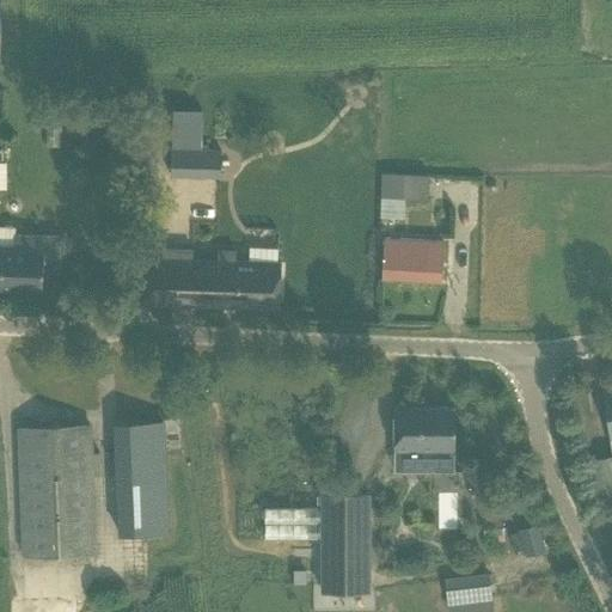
[(172,148),(201,150),(203,111),(173,110),(172,148)]
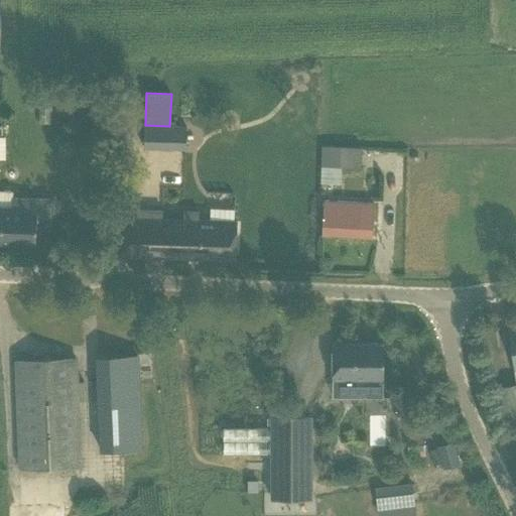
[(141,151),(185,152),(186,129),(141,128),(141,151)]
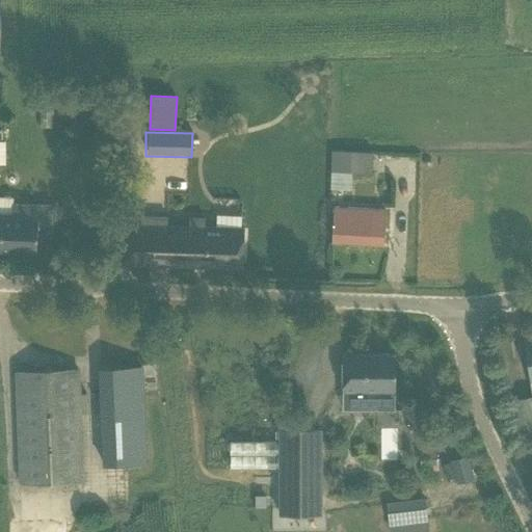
[(335,151),(333,186),(350,186),(350,170),(371,171),(371,152),(335,151)]
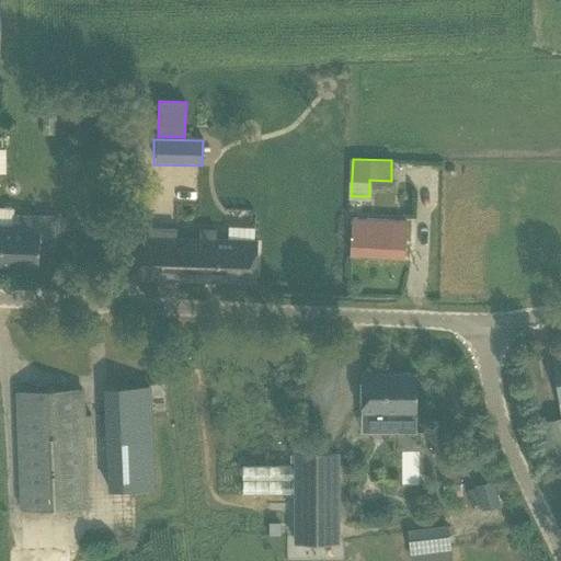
[(0,263),(38,265),(39,236),(58,237),(59,217),(0,214),(0,263)]
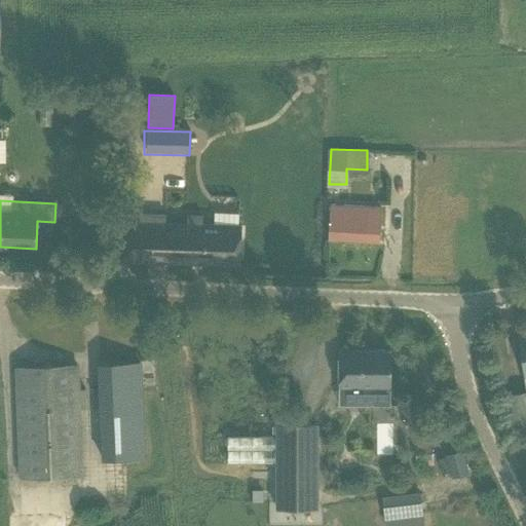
[(329,238),(379,242),(381,209),(381,208),(330,204),(330,205),(331,205),(329,238)]
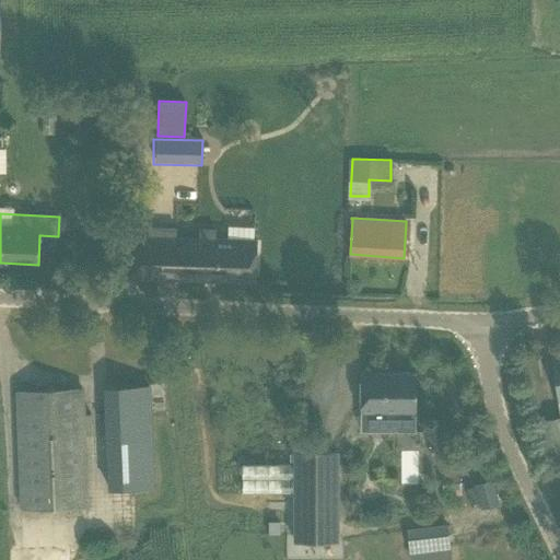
[(132,255),(132,277),(256,281),(256,259),(257,240),(255,240),(228,238),(217,238),(217,230),(199,230),(199,238),(177,237),(177,228),(148,226),(147,241),(132,241),(132,255)]
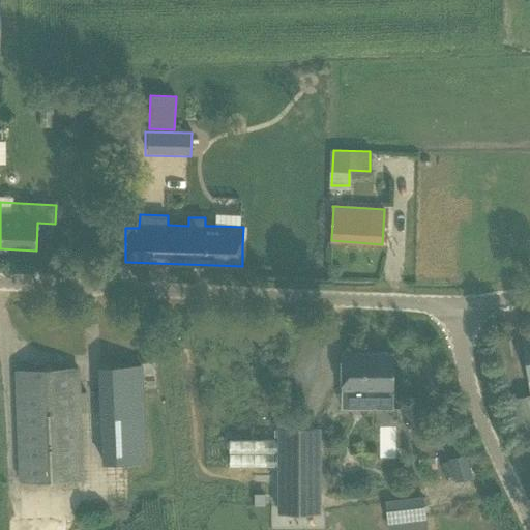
[(341,353),(341,408),(393,408),(393,353),(341,353)]
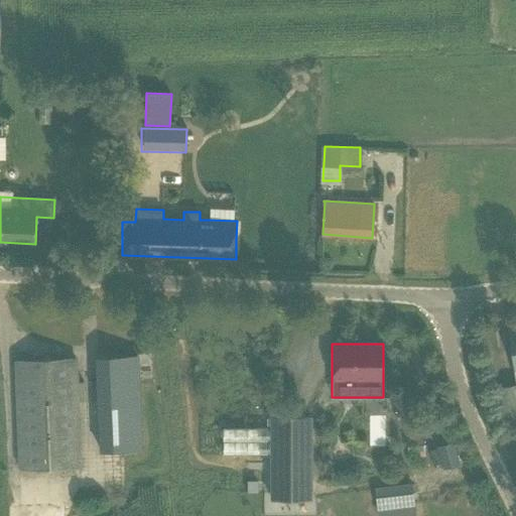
[(97,358),(101,452),(141,449),(137,357),(97,358)]
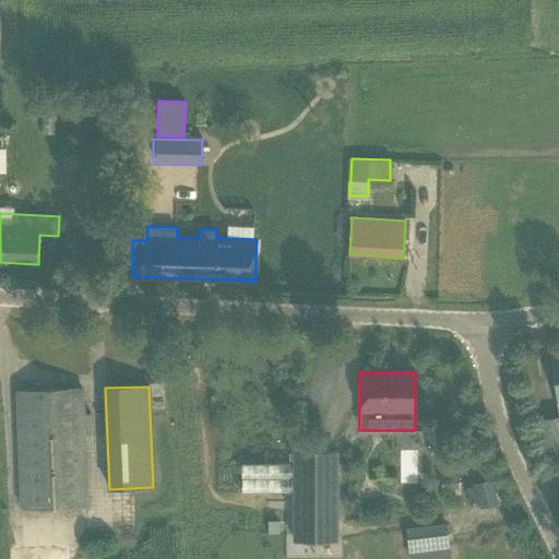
[(16,392),(21,506),(86,502),(82,389),(16,392)]
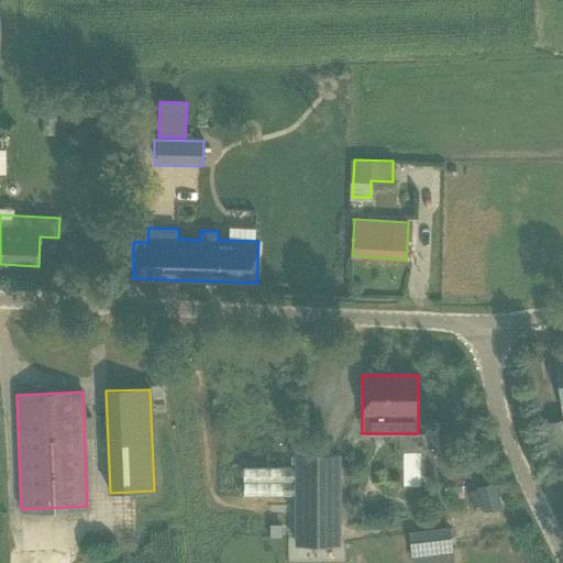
[(297,544),(340,545),(340,453),(298,453),(297,544)]
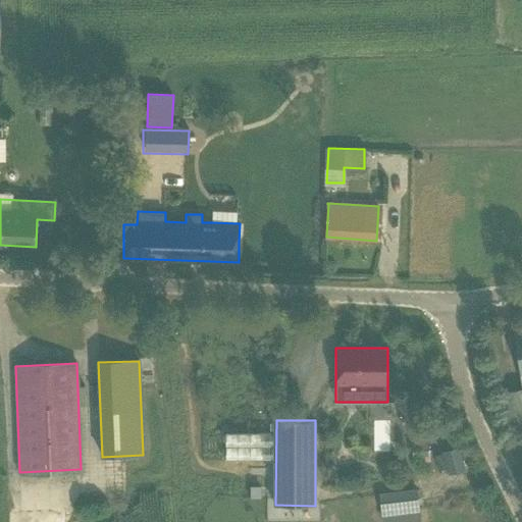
[(429,442),(413,444),(413,457),(420,456),(420,462),(430,461),(429,442)]
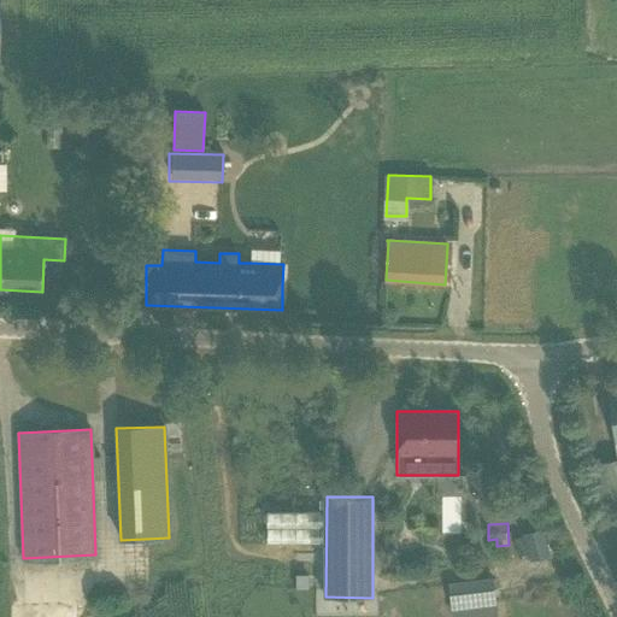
[(307,576),(295,577),(295,589),(307,589),(307,576)]
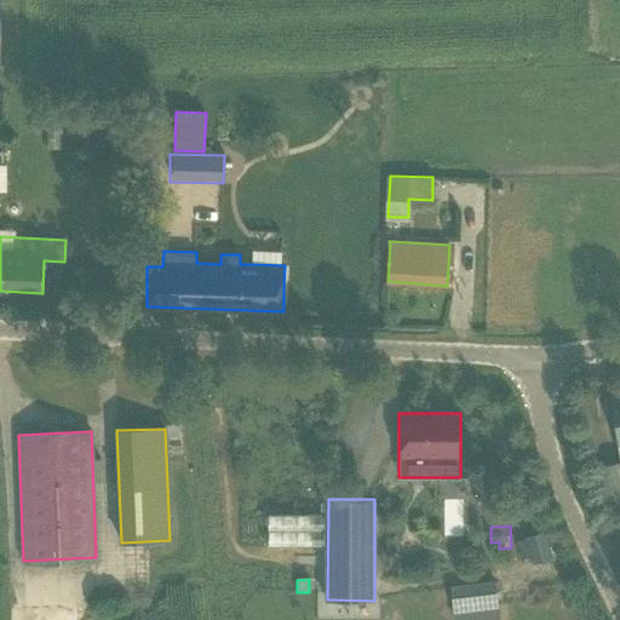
[(451,587),(454,613),(499,607),(495,580),(451,587)]
